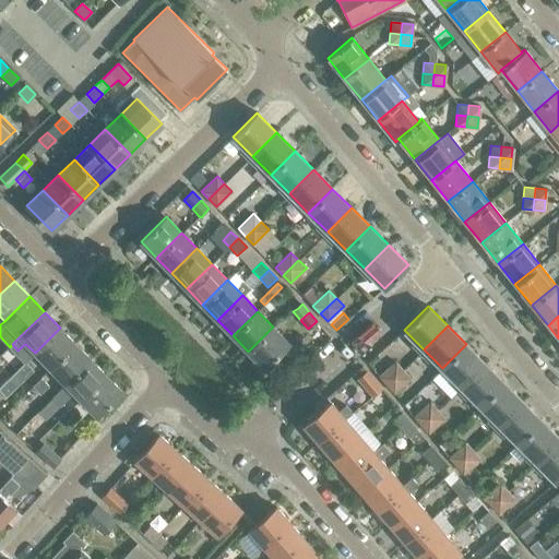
[(288,343),(273,326),(248,352),(263,368),(266,364),(268,365),(275,358),(274,357),(288,343)]
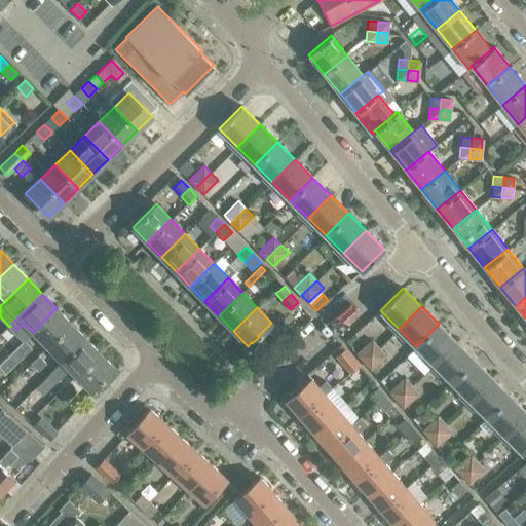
[(33,332),(47,346),(71,323),(57,308),(33,332)]
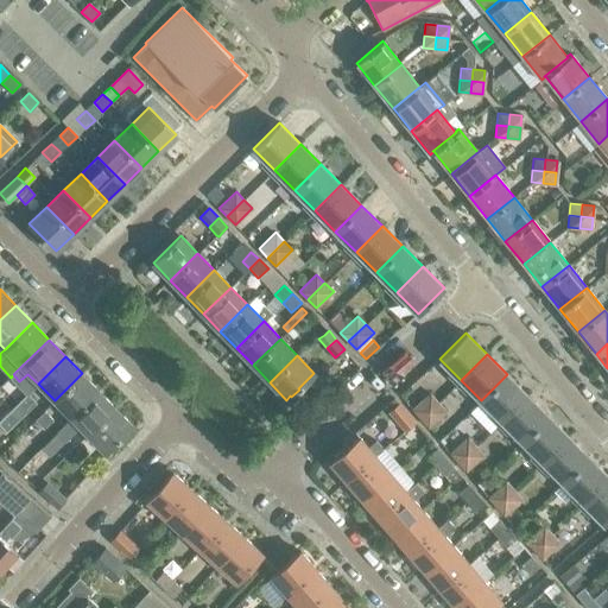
[(55,400),(71,418),(99,391),(82,373),(55,400)]
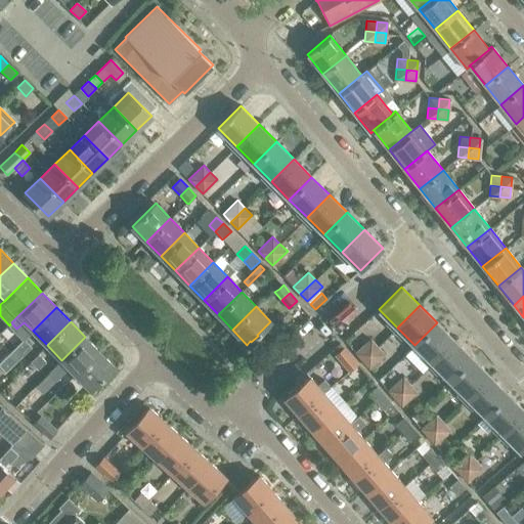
[(454,341),(437,322),(415,345),(432,363),(454,341)]
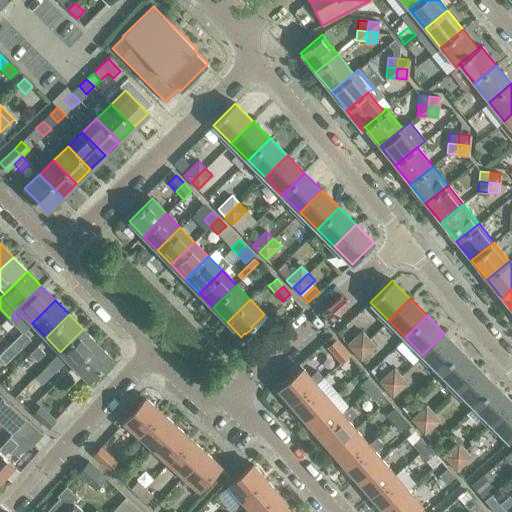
[(67,359),(74,366),(97,343),(83,329),(60,352),(48,363),(55,371),(67,359)]
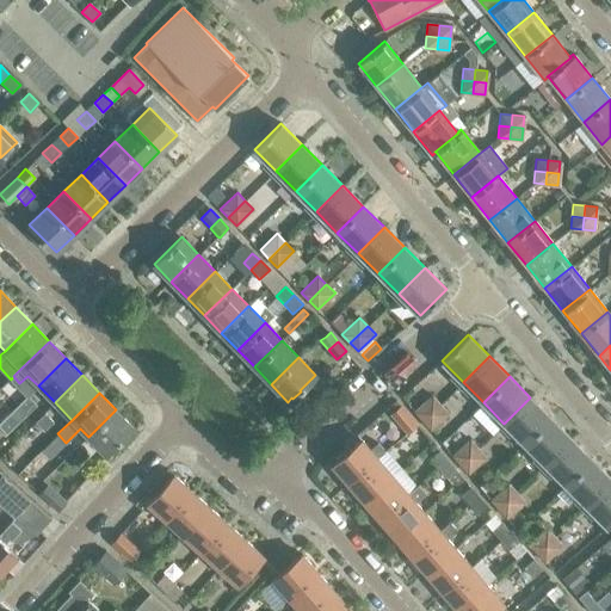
[(26,396),(0,421),(0,426),(7,433),(36,406),(26,396)]
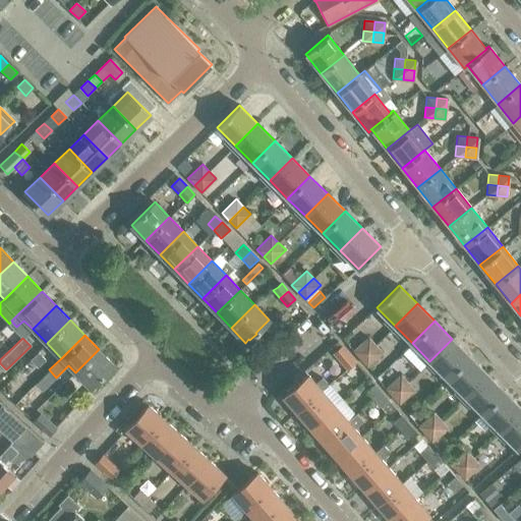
[(361,360),(377,347),(370,339),(354,352),(361,360)]
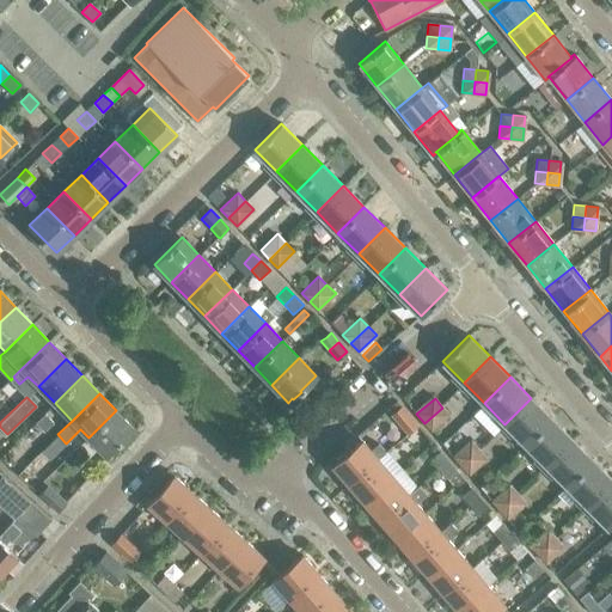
[(525,445),(551,418),(531,398),(505,424),(525,445)]
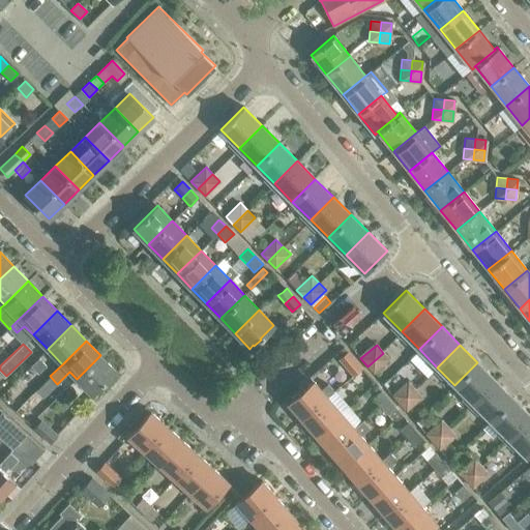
[(348,351),(339,359),(346,366),(355,359),(348,351)]
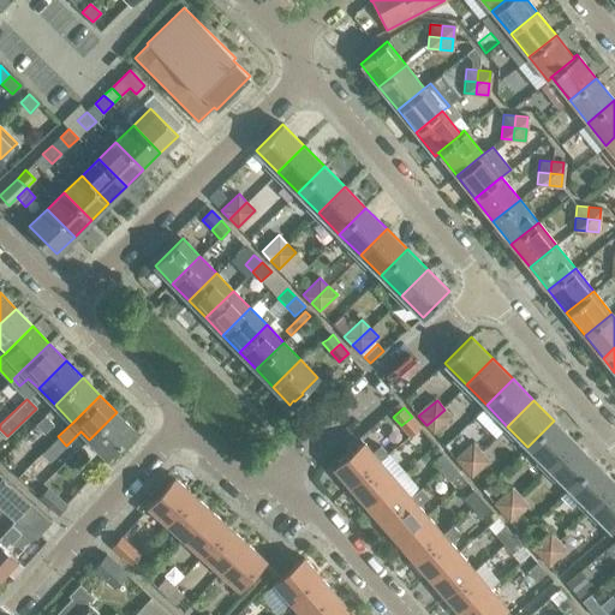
[(452,418),(445,410),(427,425),(434,434),(452,418)]
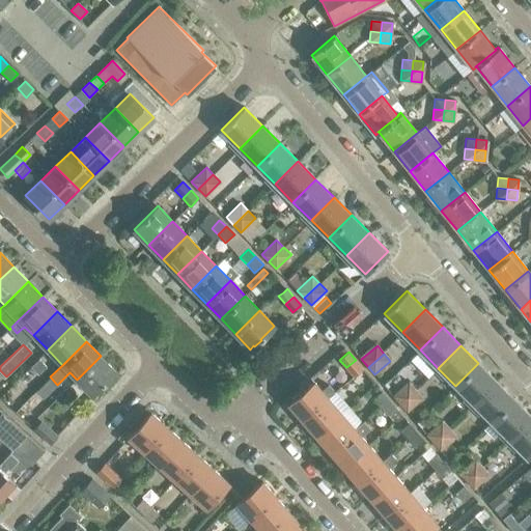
[(115,371),(101,356),(77,380),(91,394),(105,381),(106,382),(113,375),(112,374),(115,371)]
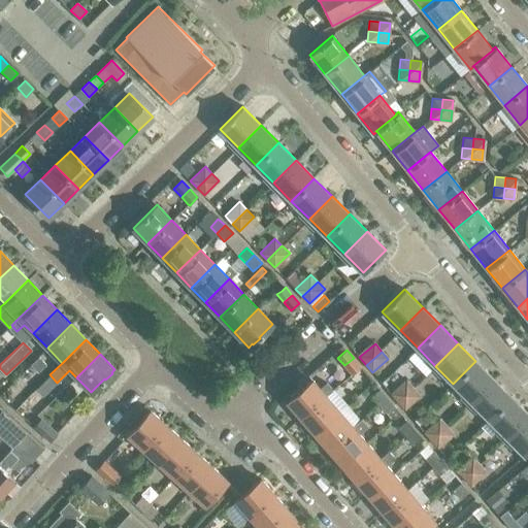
[(38,372),(45,365),(38,357),(31,364),(38,372)]
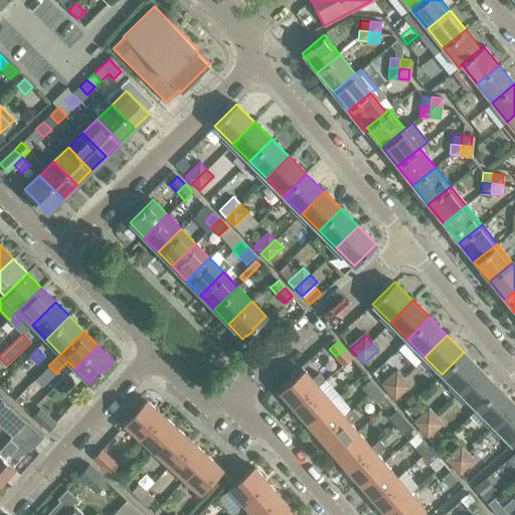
[(345,349),(336,356),(343,364),(351,357),(345,349)]
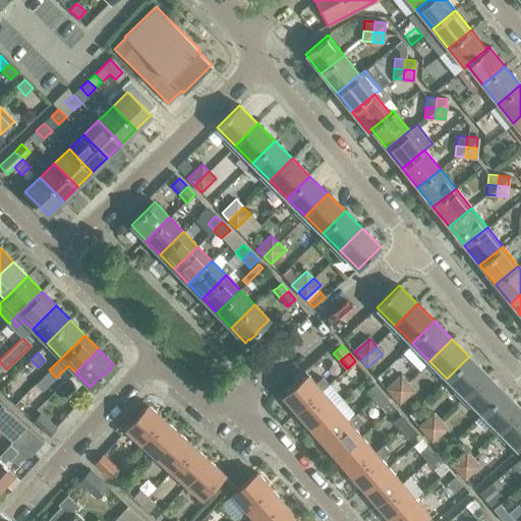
[(487,373),(469,356),(447,379),(464,396),(487,373)]
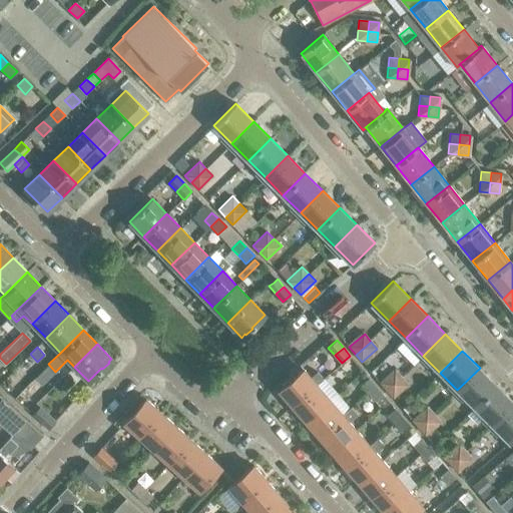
[(374,368),(379,377),(397,367),(392,358),(374,368)]
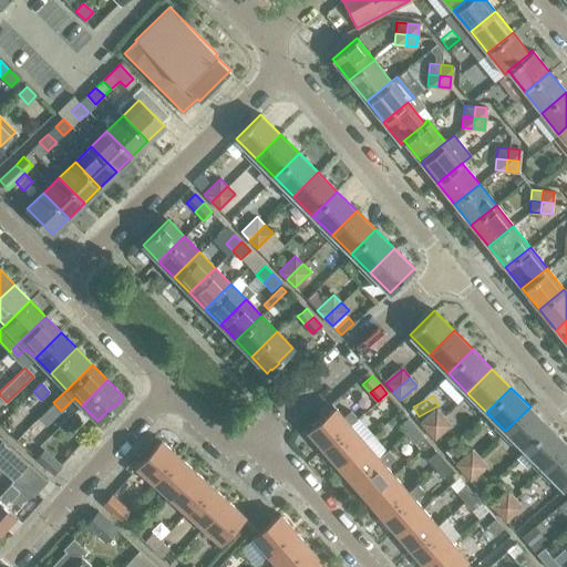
[(525,450),(549,425),(531,406),(505,431),(525,450)]
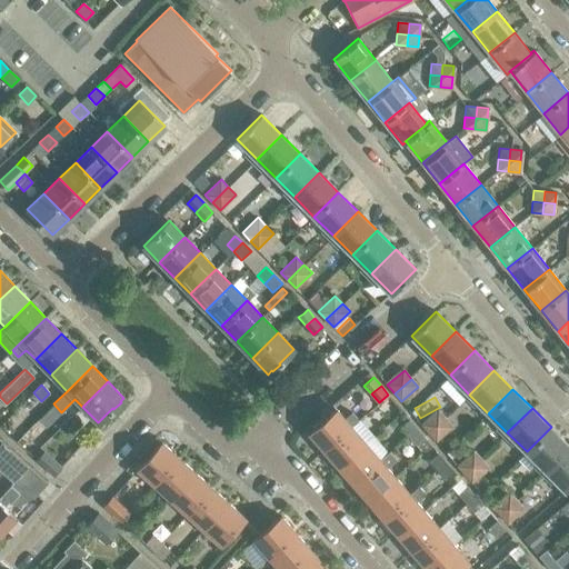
[(309,432),(323,450),(351,427),(359,420),(351,411),(345,418),(337,409),(309,432)]
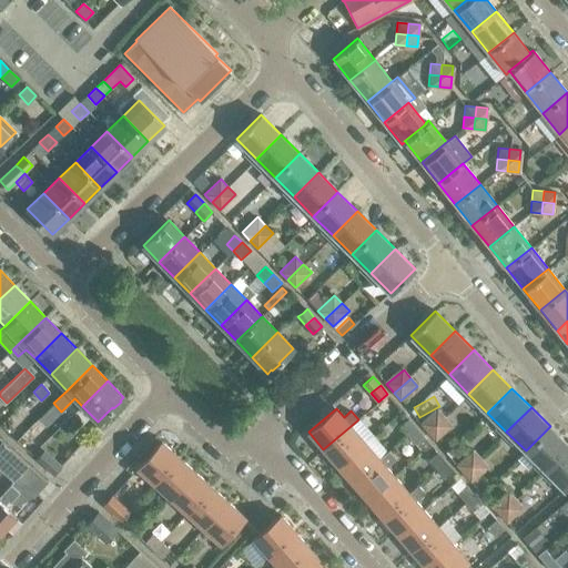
[(429,433),(446,418),(438,411),(422,425),(429,433)]
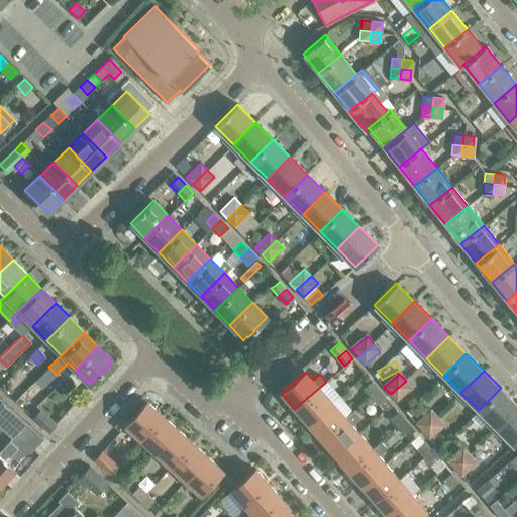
[(412,389),(406,381),(391,394),(397,402),(412,389)]
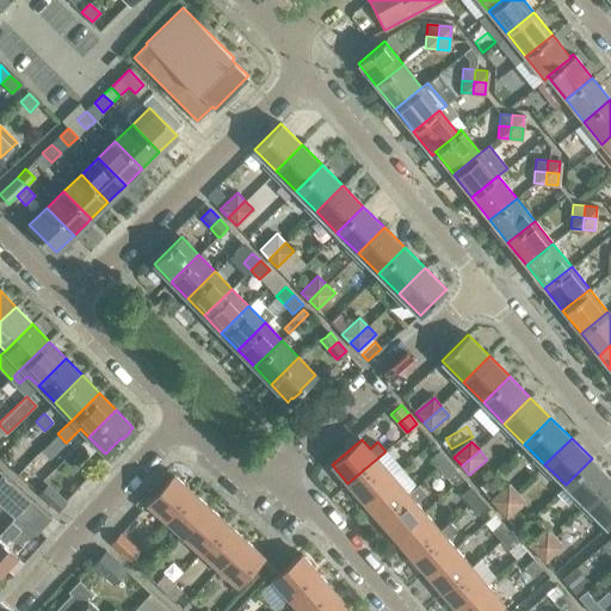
[(449,461),(442,452),(432,460),(440,469),(449,461)]
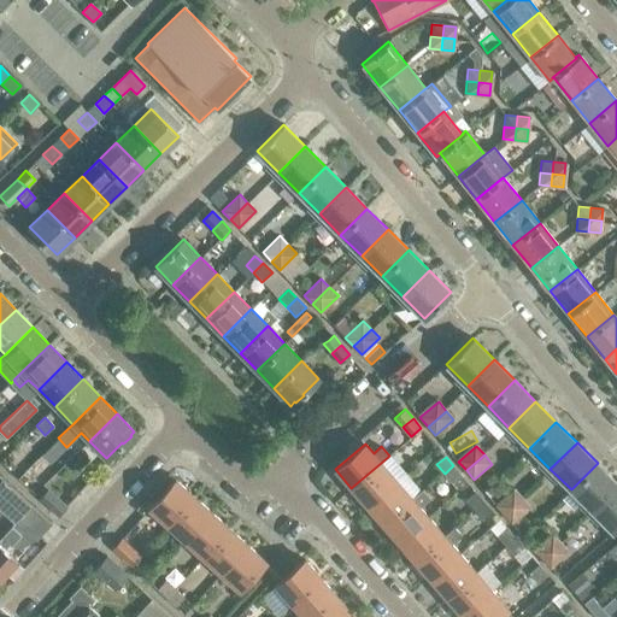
[(351,488),(368,506),(397,481),(381,463),(351,488)]
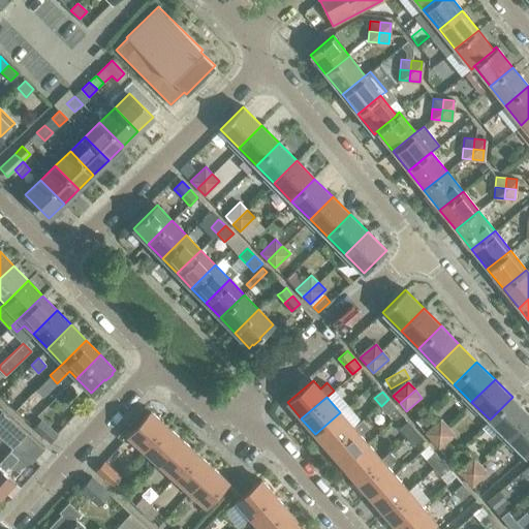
[(490,419),(507,438),(528,415),(528,413),(512,397),(490,419)]
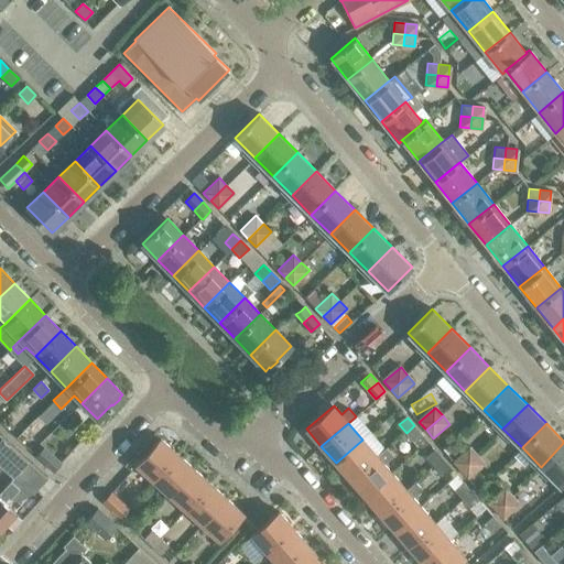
[(422,434),(414,425),(407,433),(414,442),(422,434)]
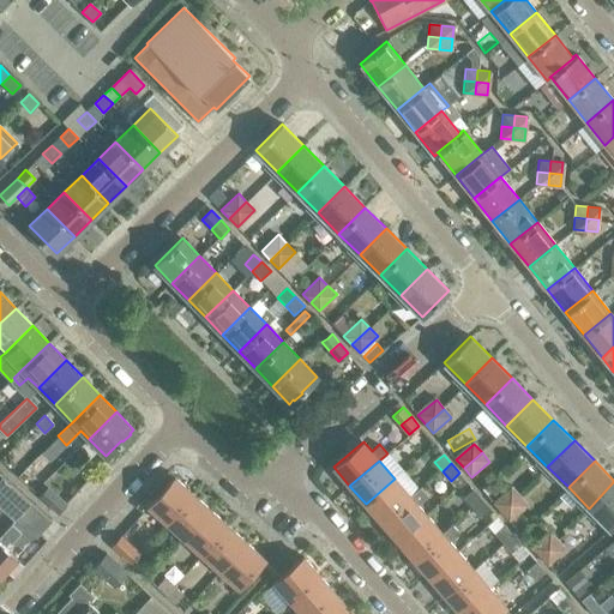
[(1,509),(13,519),(30,503),(1,476),(0,477),(0,499),(5,504),(1,509)]
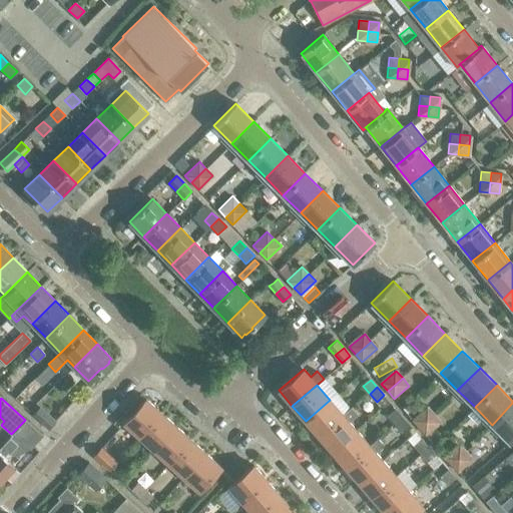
[(123,423),(124,423),(139,436),(161,412),(145,399),(123,423)]
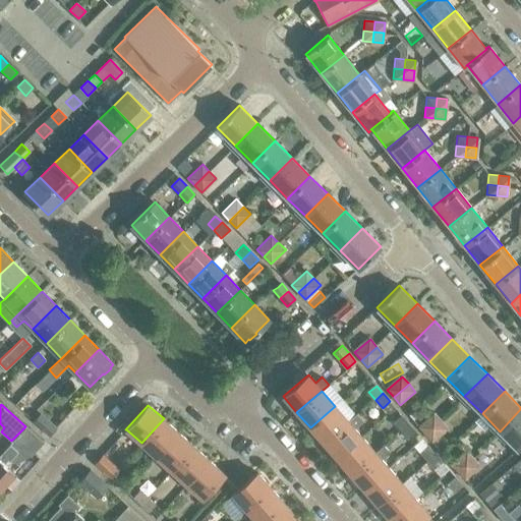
[(335,406),(310,427),(324,443),(348,421),(335,406)]
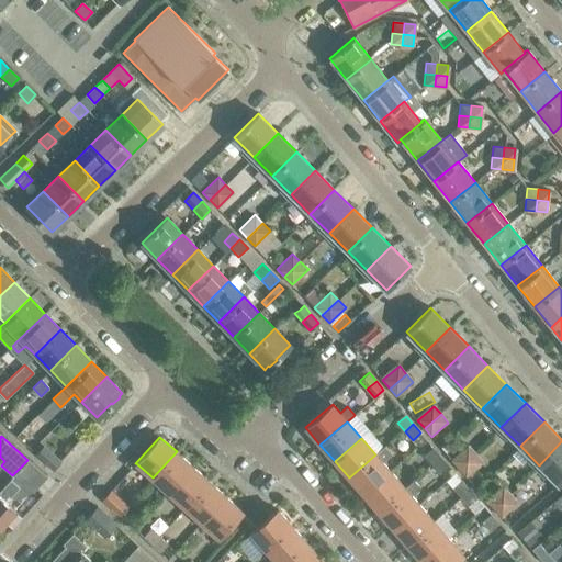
[(559,484),(561,481),(561,441),(539,465),(559,484)]
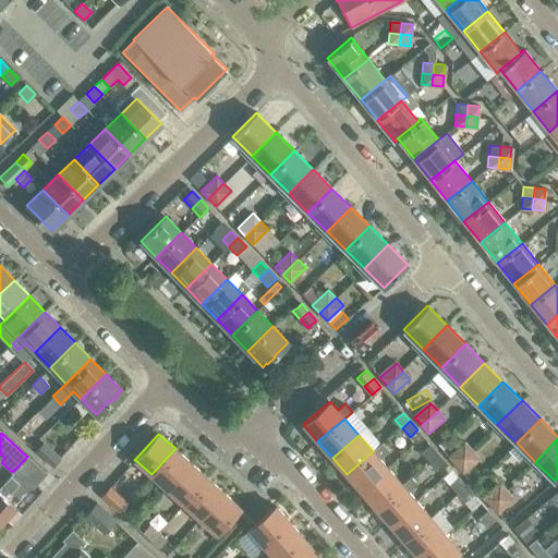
[(51,450),(44,443),(36,451),(44,459),(51,450)]
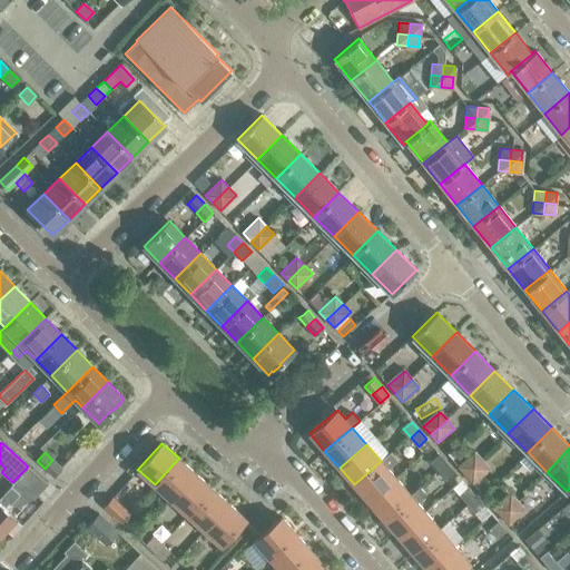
[(354,484),(369,501),(395,478),(389,469),(397,461),(390,453),(381,461),(354,484)]
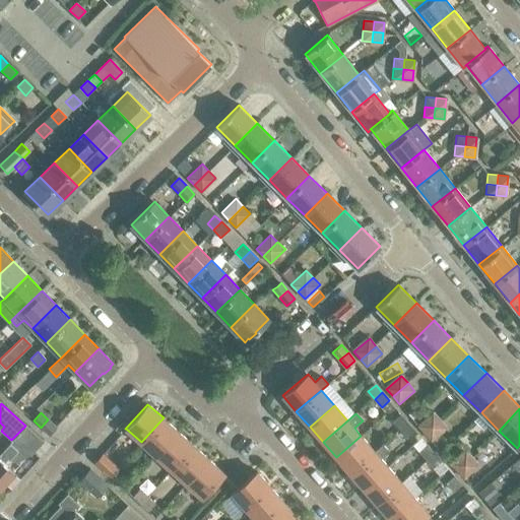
[(426,435),(441,421),(434,413),(419,427),(426,435)]
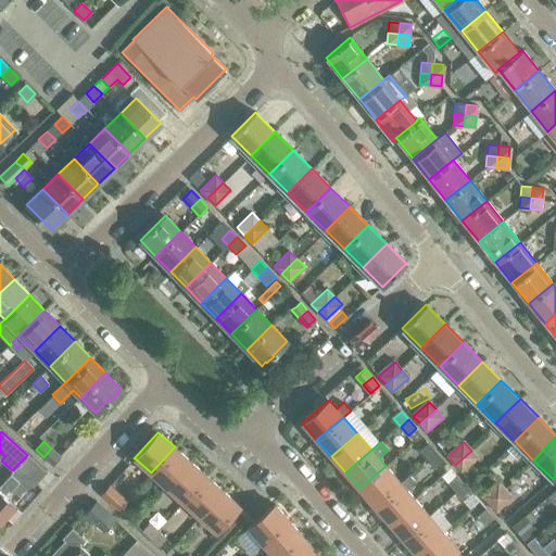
[(437,452),(429,443),(421,451),(428,459),(437,452)]
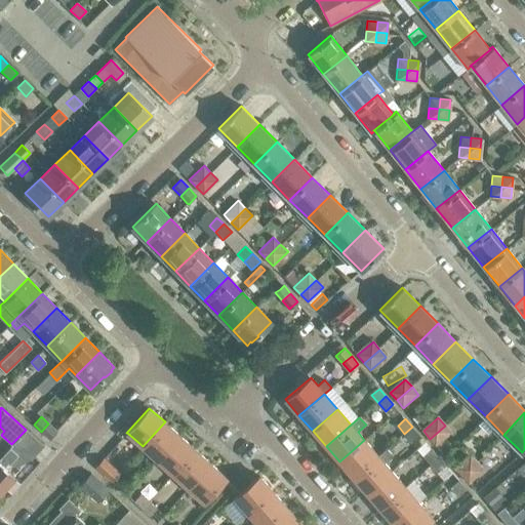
[(143,446),(158,460),(163,454),(179,436),(165,421),(143,446)]
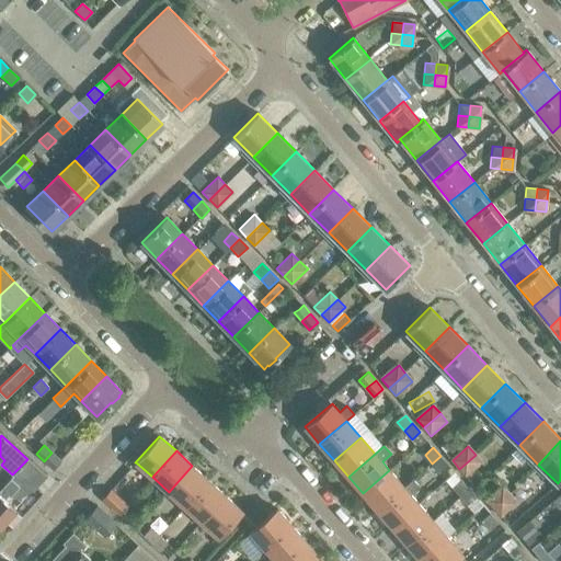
[(44,461),(53,469),(60,460),(52,453),(44,461)]
